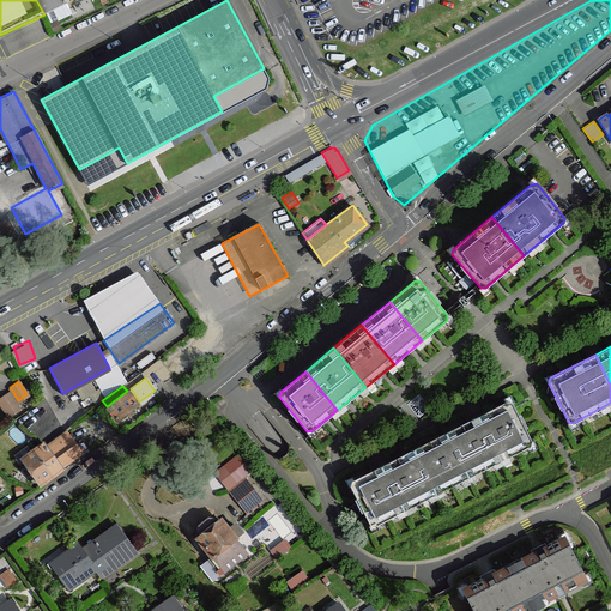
[(127,391),(107,406),(116,418),(137,404),(127,391)]
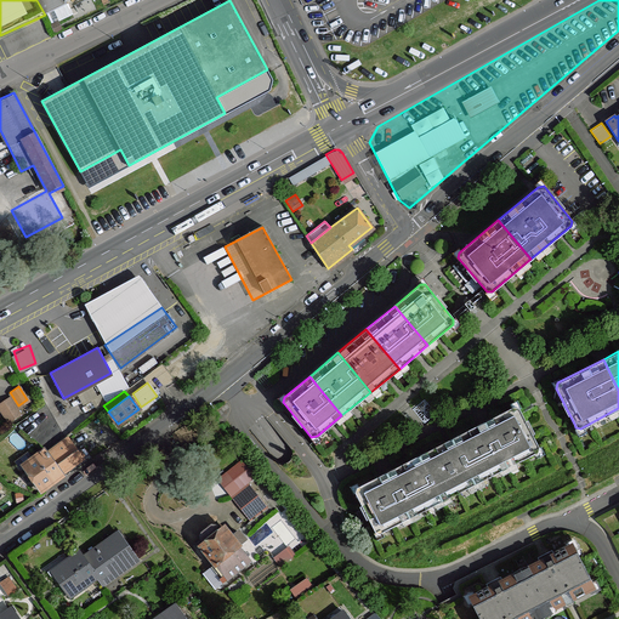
[(18,413),(7,397),(0,402),(0,408),(7,420),(18,413)]
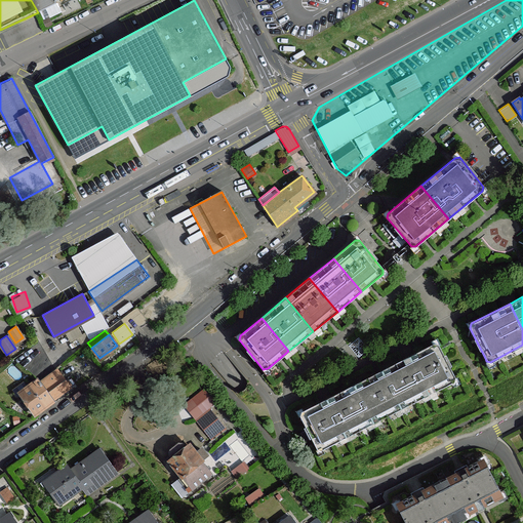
[(366,348),(357,336),(348,344),(357,356),(366,348)]
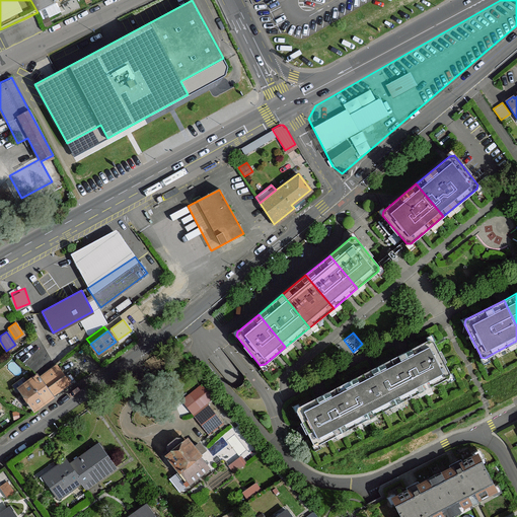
[(403,352),(424,390),(448,377),(449,373),(448,370),(433,341),(429,339),(403,352)]
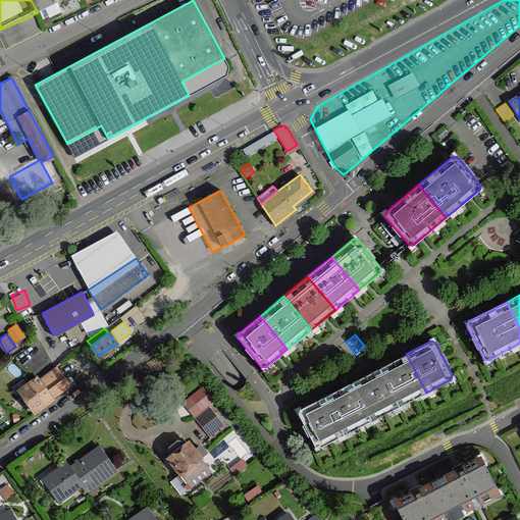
[(378,368),(399,407),(426,393),(406,354),(378,368)]
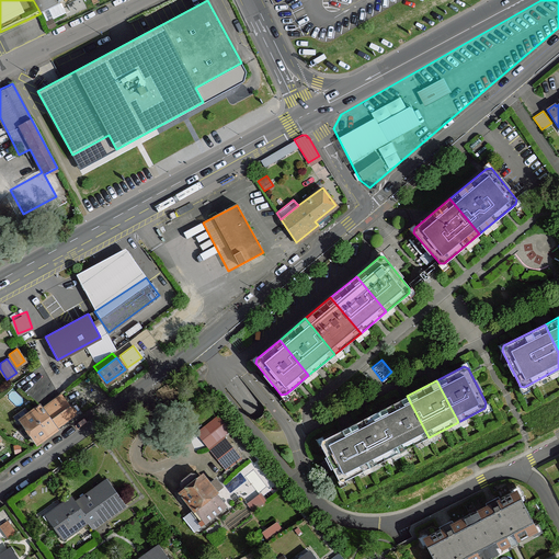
[(72,412),(59,395),(43,408),(55,425),(72,412)]
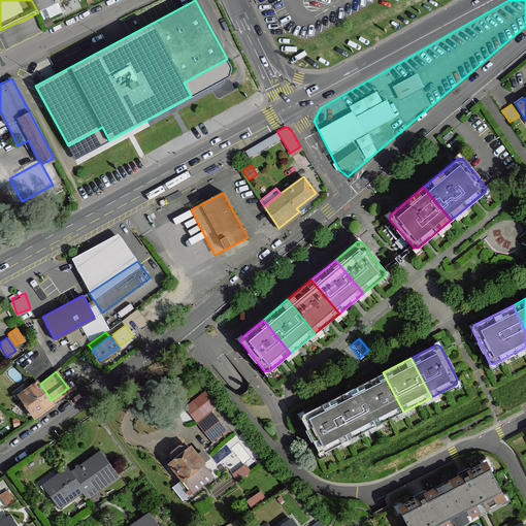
[(383,372),(355,387),(375,425),(403,412),(383,372)]
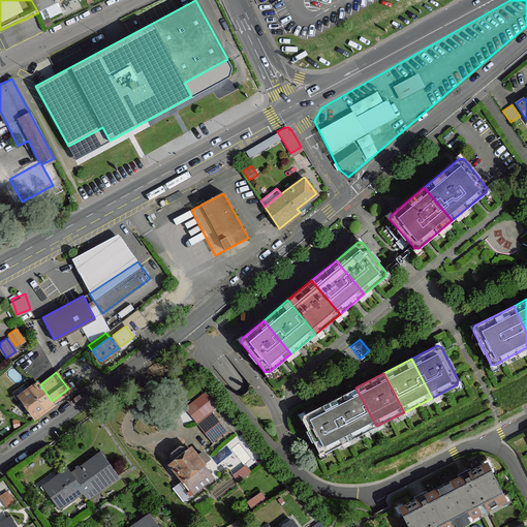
[(39,382),(31,389),(44,406),(52,401),(40,384),(39,382)]
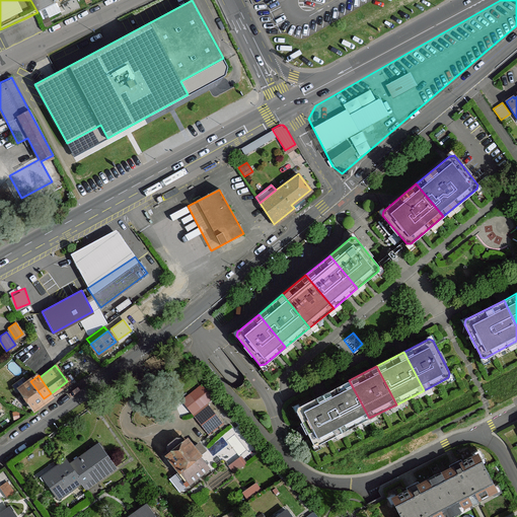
[(349,380),(321,393),(341,432),(369,418),(349,380)]
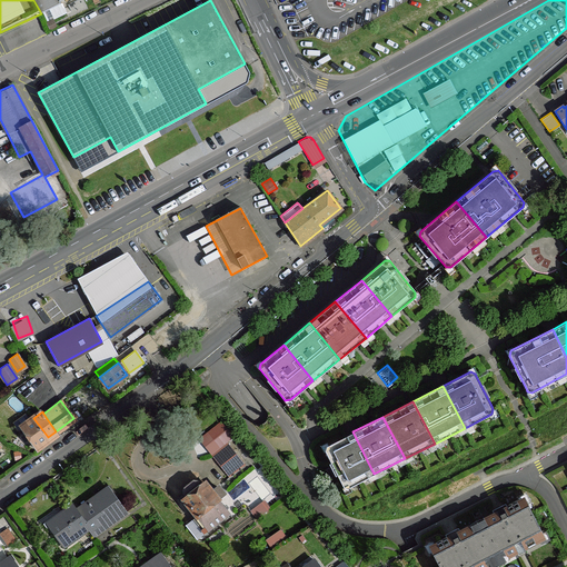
[(37,446),(48,437),(33,418),(22,426),(37,446)]
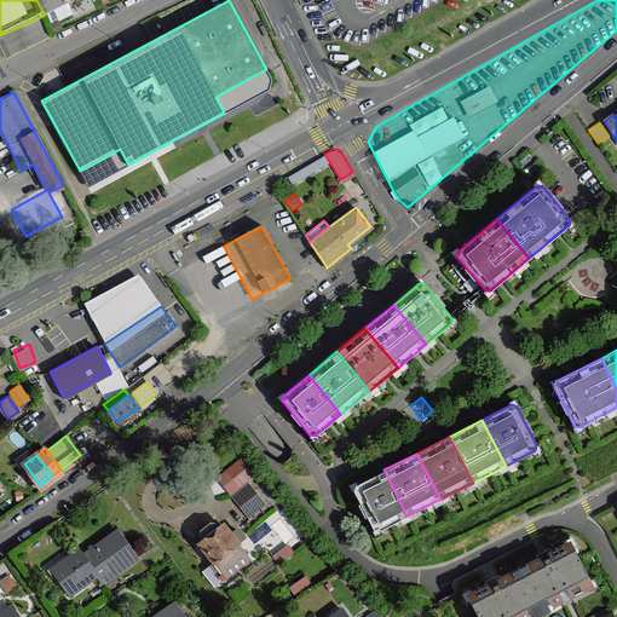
[(407,515),(384,470),(355,485),(353,490),(363,511),(369,523),(373,529),(378,531),(407,515)]
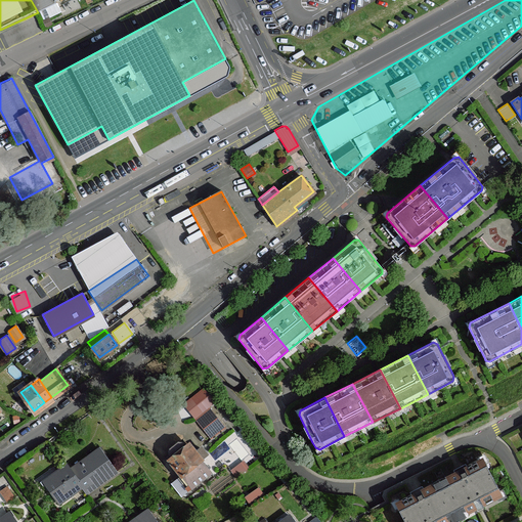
[(217,421),(205,431),(210,437),(224,426),(209,406),(194,417),(200,424),(212,415),(217,421)]
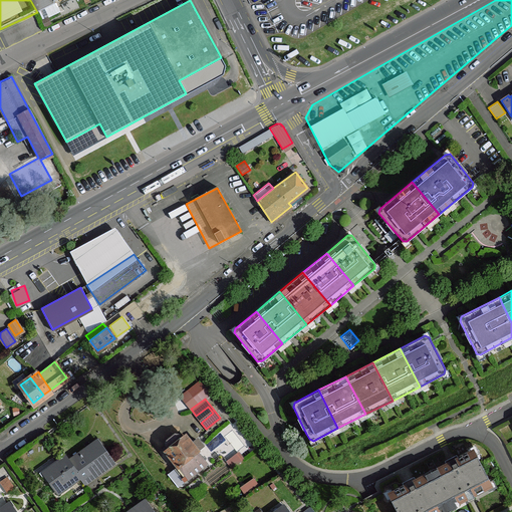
[(213,413),(208,407),(196,416),(201,423),(213,413)]
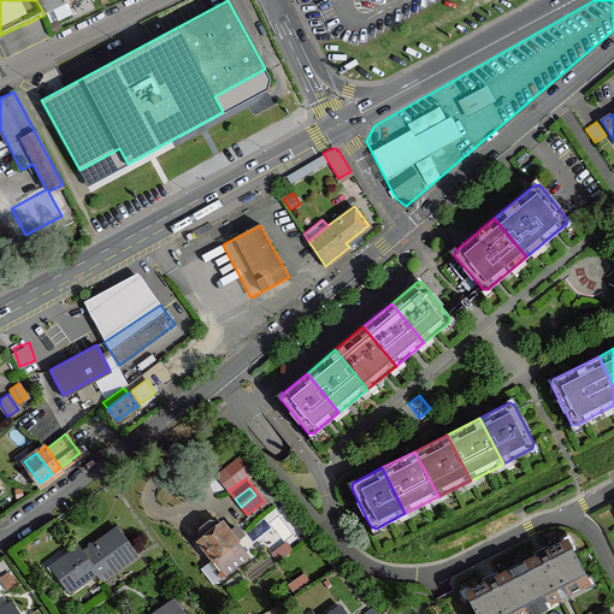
[(202,538),(218,525),(213,519),(208,519),(199,526),(198,532),(202,538)]
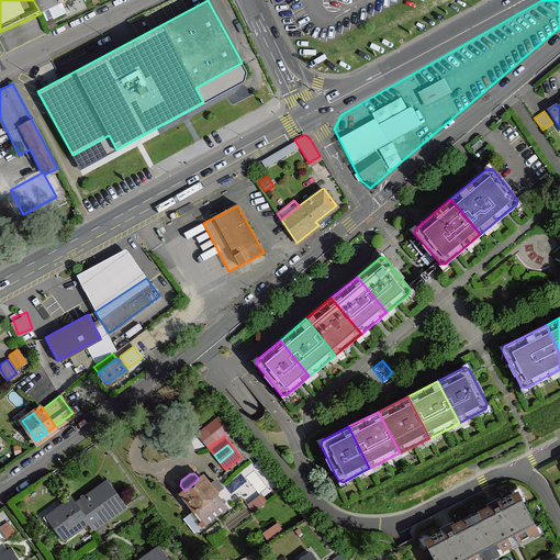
[(185,491),(181,493),(193,508),(189,513),(200,526),(225,506),(214,492),(208,484),(202,477),(199,479),(185,491)]
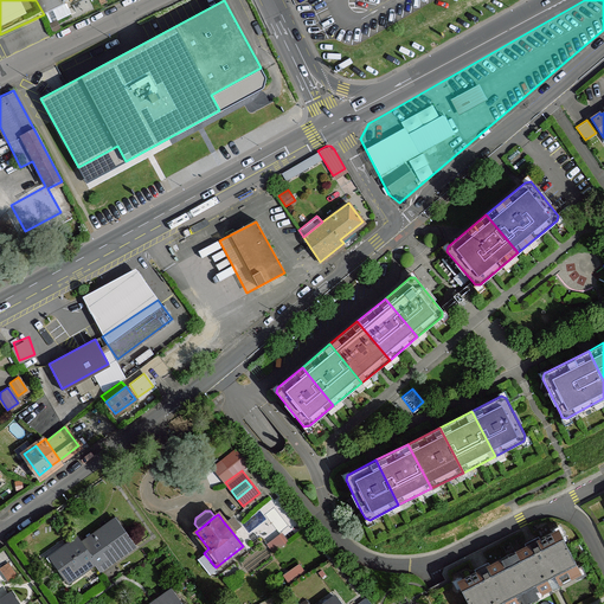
[(224,522),(231,531),(238,525),(231,516),(224,522)]
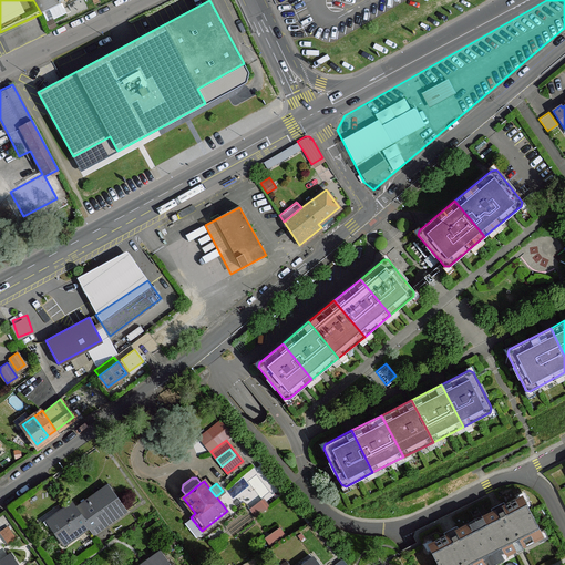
[(89,499),(75,507),(86,522),(91,528),(103,520),(105,523),(125,509),(110,488),(90,502),(89,499)]
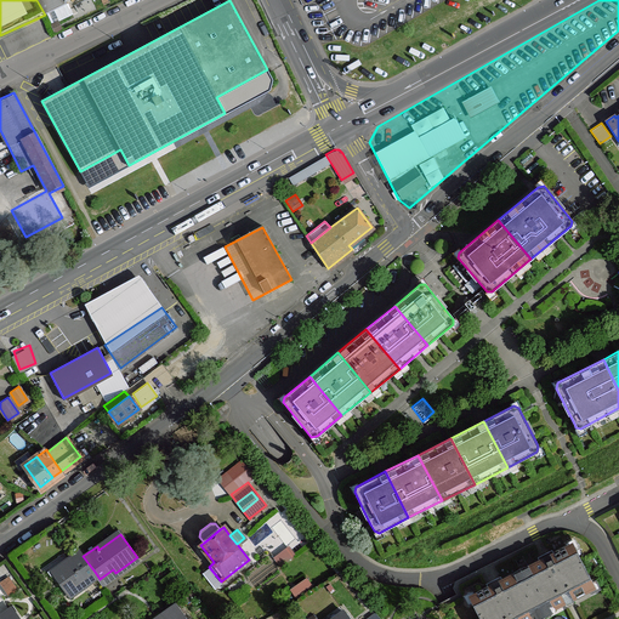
[(541,558),(520,569),(541,613),(563,602),(573,597),(594,586),(572,543),(550,554),(541,558)]
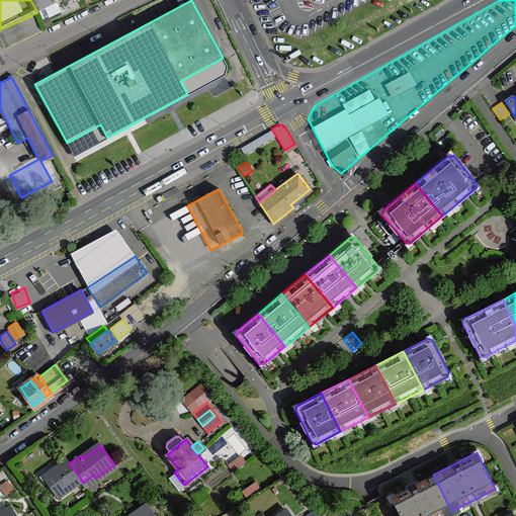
[(244,461),(240,455),(228,464),(233,470),(244,461)]
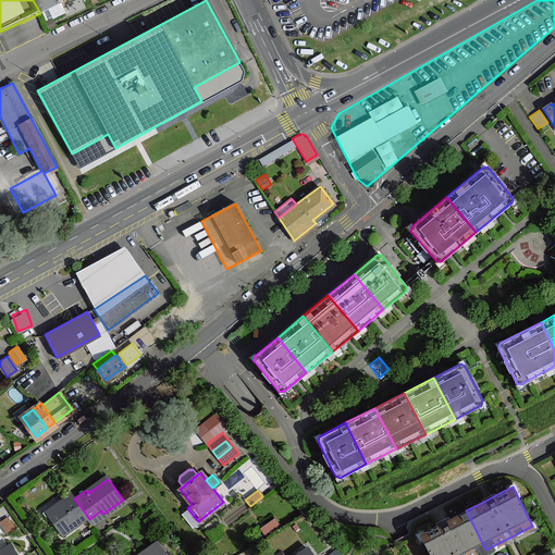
[(74,498),(70,493),(60,500),(62,503),(48,514),(62,533),(77,522),(75,520),(85,513),(74,498)]
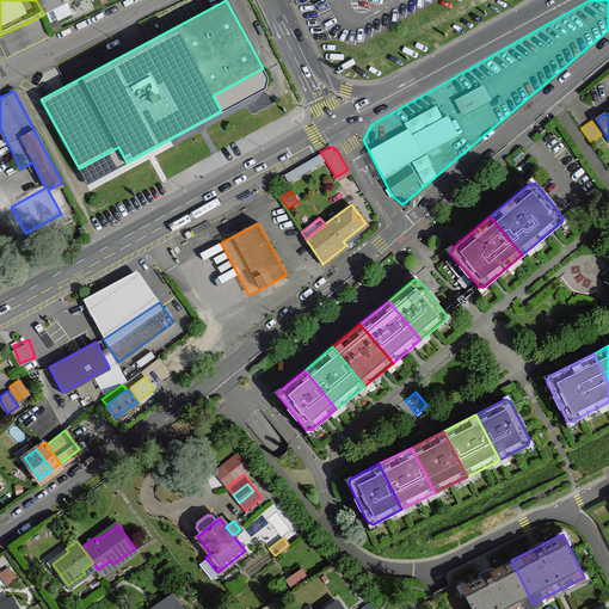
[(0,567),(10,560),(5,552),(0,554),(0,567)]
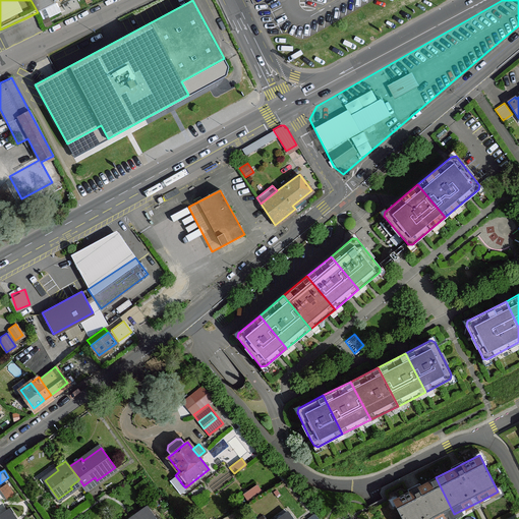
[(443,518),(454,514),(436,477),(420,485),(409,491),(392,500),(401,518),(443,518)]
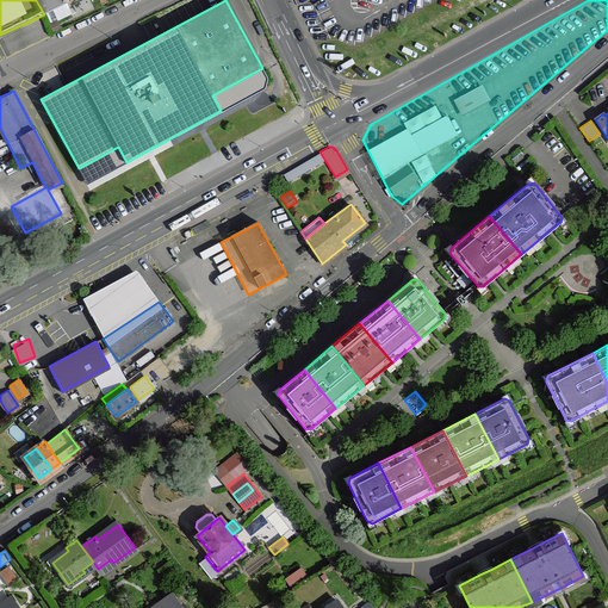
[(0,569),(6,579),(17,575),(11,562),(0,566),(0,569)]
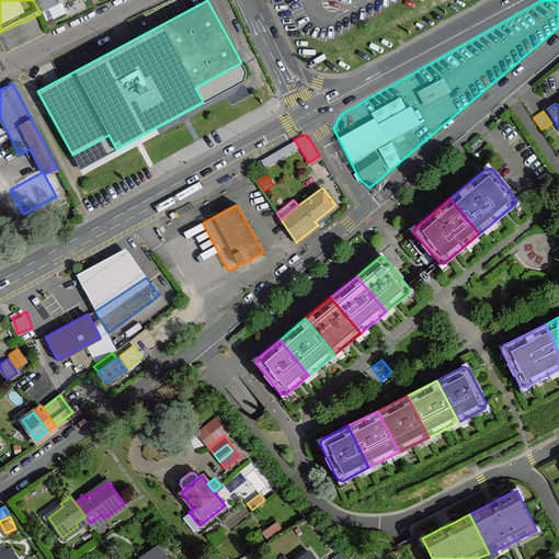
[(281,528),(275,521),(261,531),(266,538),(281,528)]
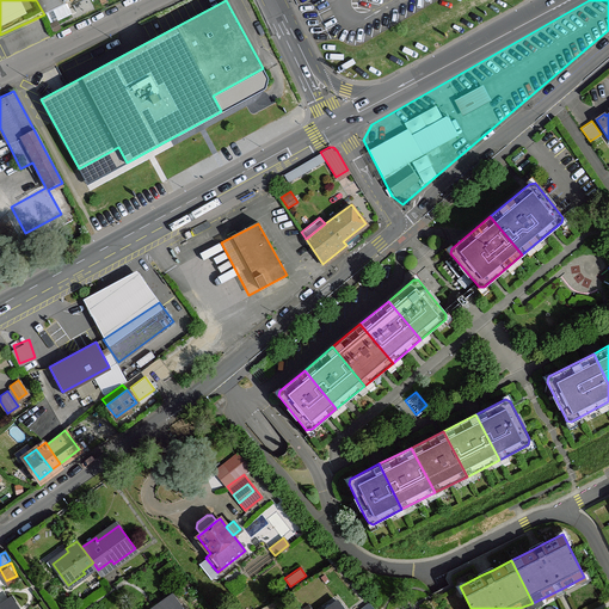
[(151,608),(149,608),(182,608),(174,597),(157,608),(151,608)]
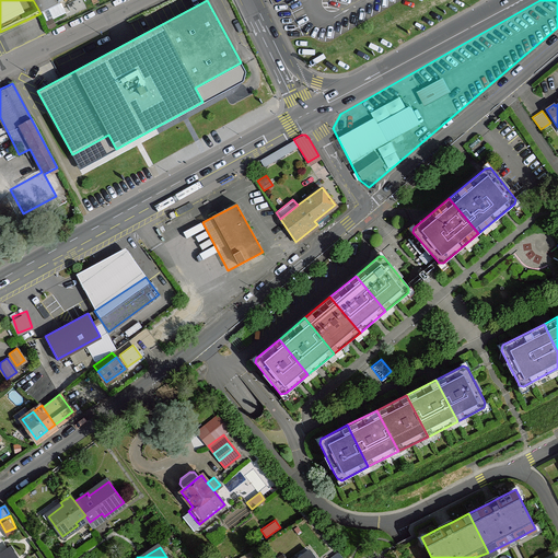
[(338,548),(325,557),(341,557),(345,556),(338,548)]
